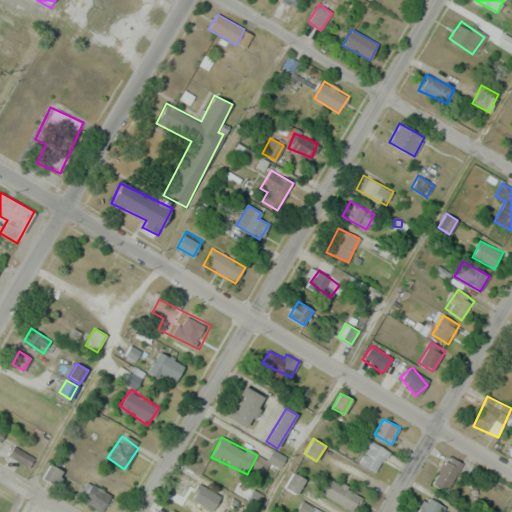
[(357,462),(375,473),(389,452),(370,440),(357,462)]
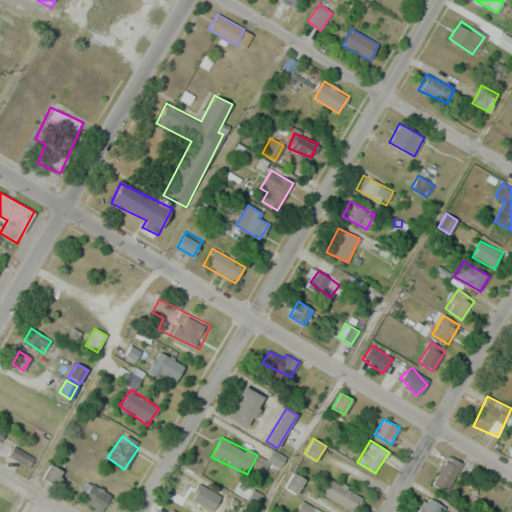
[(28,468),(34,458),(15,446),(9,456),(28,468)]
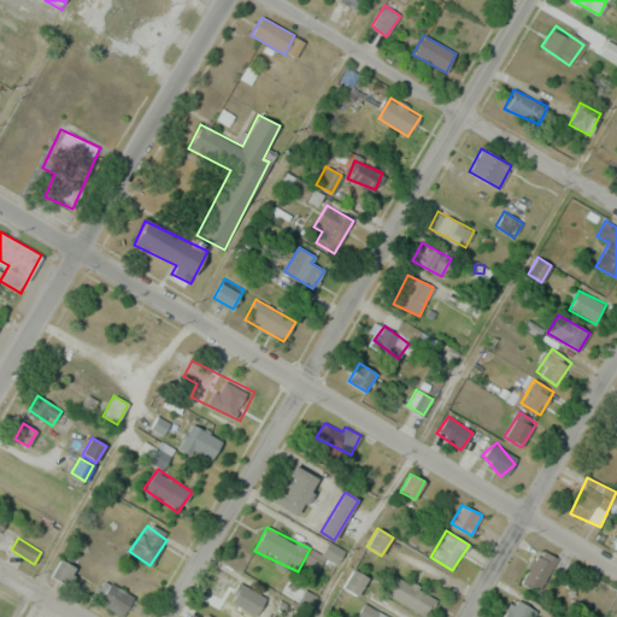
[(522,582),(542,592),(559,558),(539,548),(522,582)]
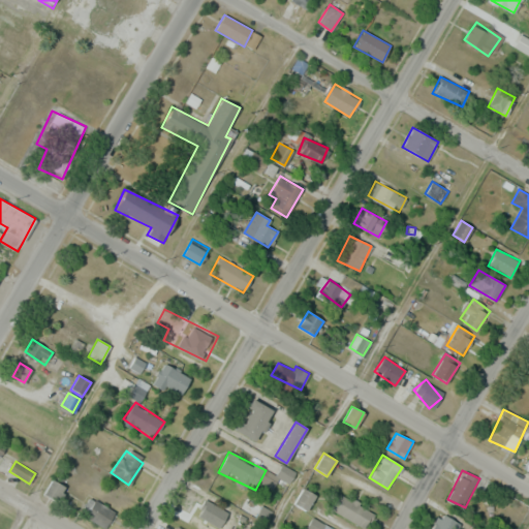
[(43,493),(57,500),(64,488),(52,479),(43,493)]
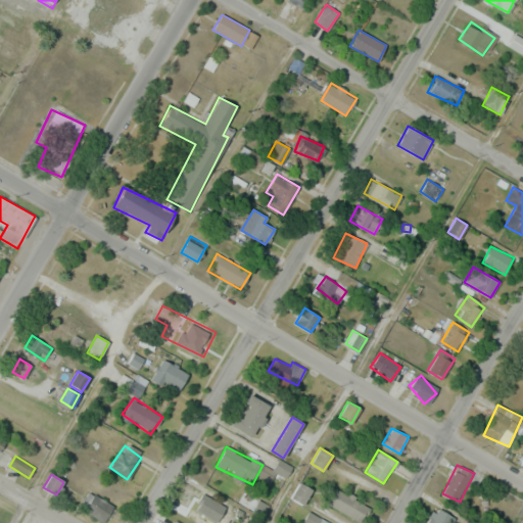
[(313,489),(298,482),(290,497),(303,506),(313,489)]
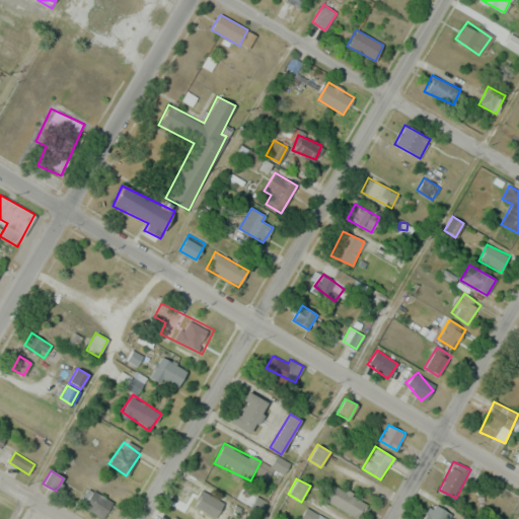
[(366,504),(335,484),(324,499),(357,518),(366,504)]
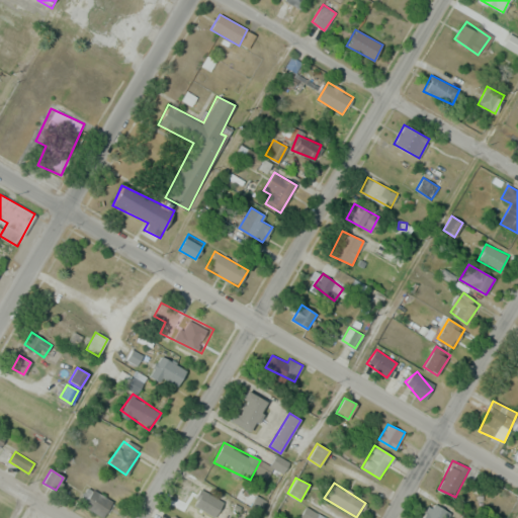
[(226,501),(200,488),(192,504),(218,516),(226,501)]
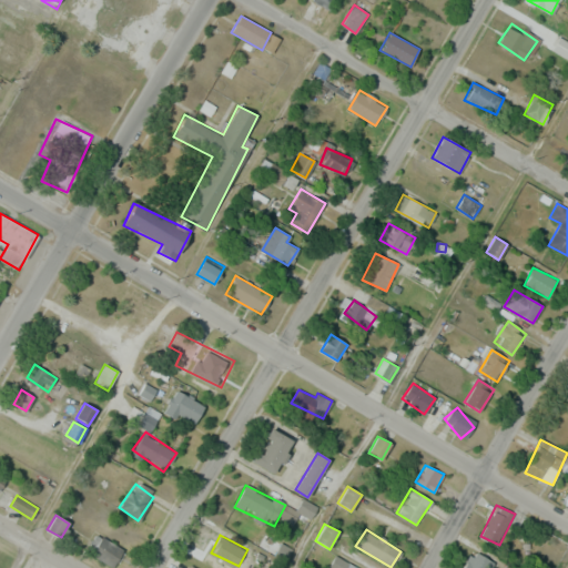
[(123,548),(93,537),(87,555),(115,566),(123,548)]
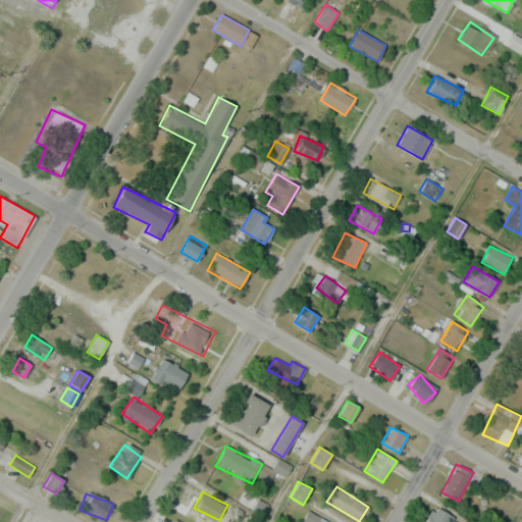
[(447,521),(451,514),(432,507),(425,521),(447,521)]
